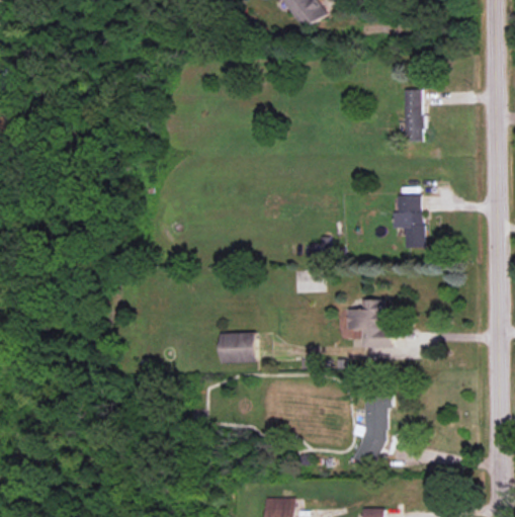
[(327,16),(317,0),(285,0),(304,30),(327,16)]
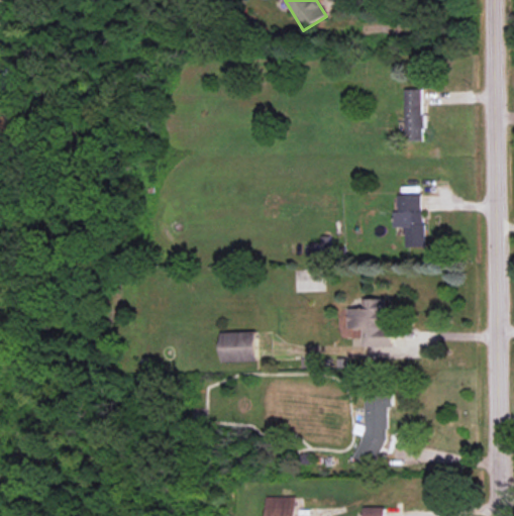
[(420,90),(402,90),(403,141),(421,141),(420,90)]
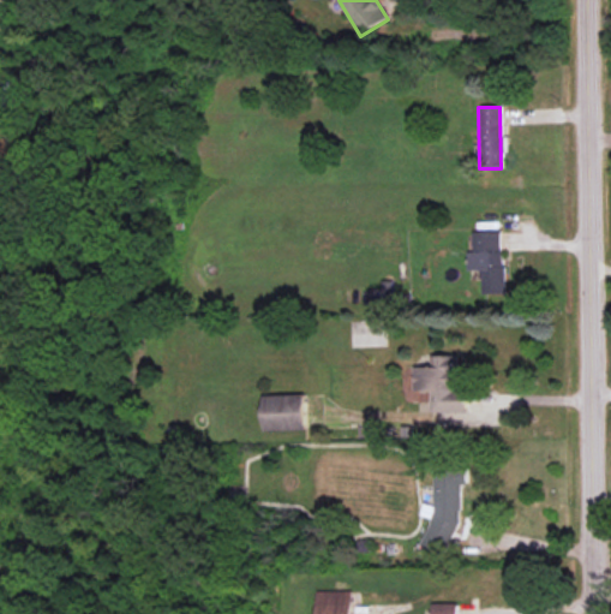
[(504,294),(503,252),(498,252),(497,232),(467,232),(468,272),(479,272),(479,294),(504,294)]
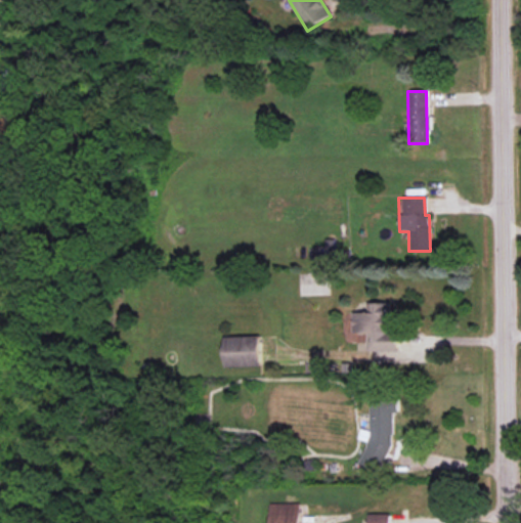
[(396,350),(396,331),(391,331),(390,303),(365,303),(365,313),(351,313),(351,334),(365,334),(365,350),(396,350)]
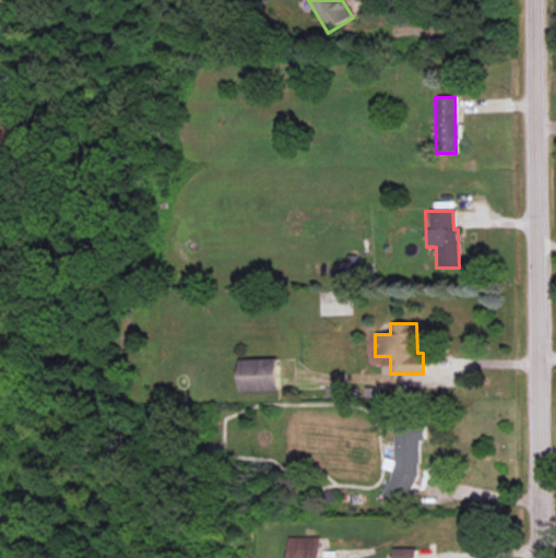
[(238,392),(276,391),(275,358),(237,360),(238,392)]
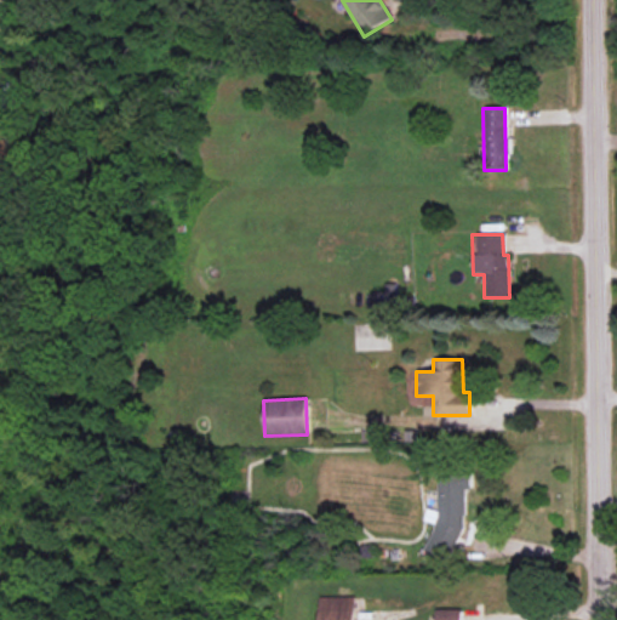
[(423,552),(439,558),(449,558),(463,517),(463,489),(469,489),(469,473),(436,473),(435,478),(435,516),(423,552)]
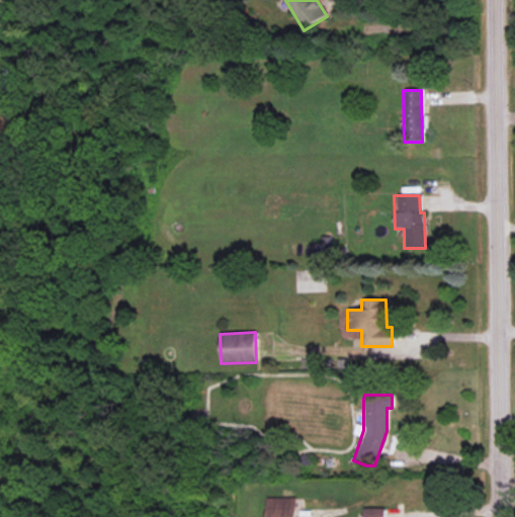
[(293,516),(293,498),(264,499),(264,516),(293,516)]
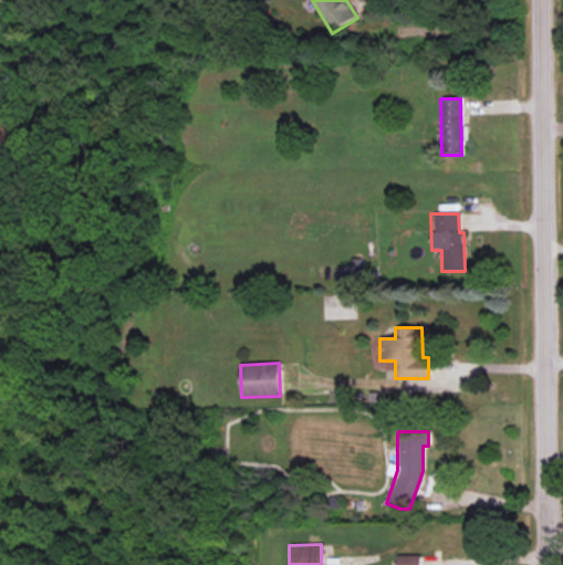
All buildings are outlined.
